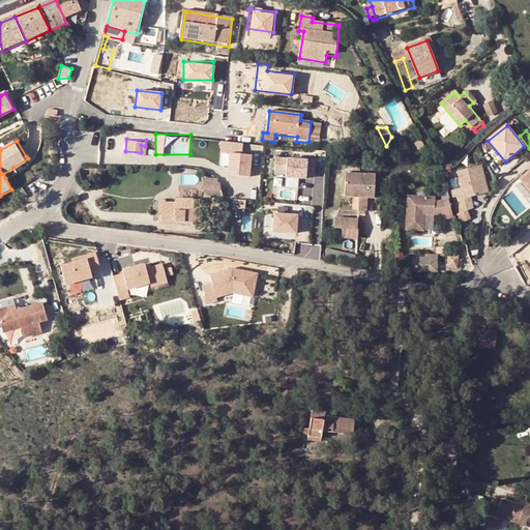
[(252,153),(252,143),(243,143),(243,152),(252,153)]
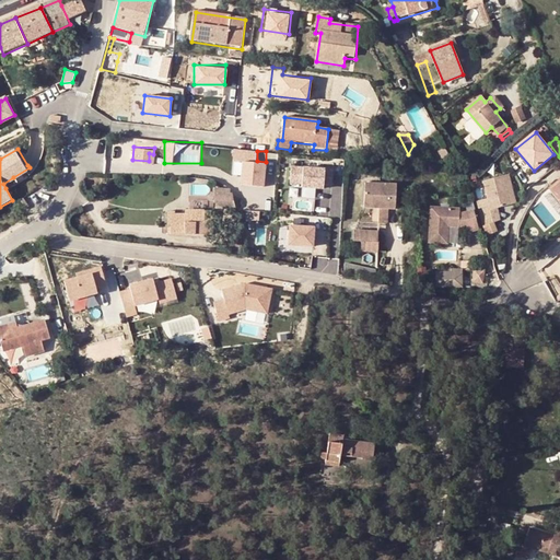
[(265,165),(243,163),(241,186),(264,188),(265,165)]
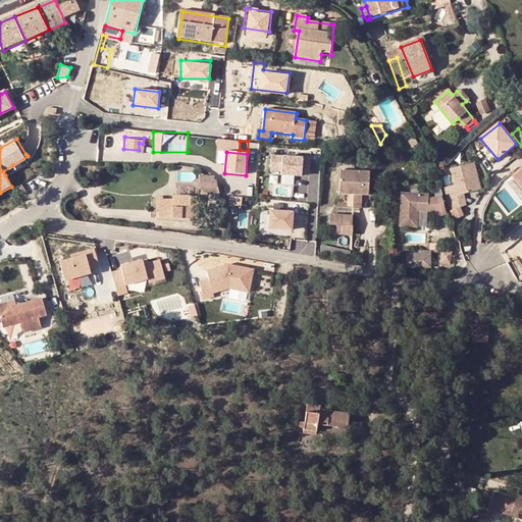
[(311,159),(271,156),(270,171),(281,172),(281,175),(302,176),(302,174),(309,174),(311,159)]
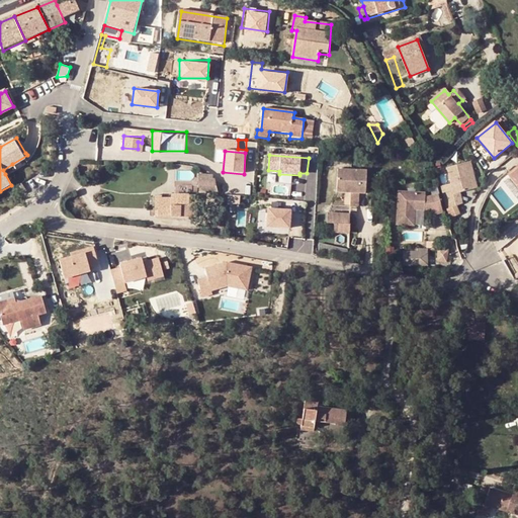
[(467,162),(473,189),(479,187),(472,160),(467,162)]
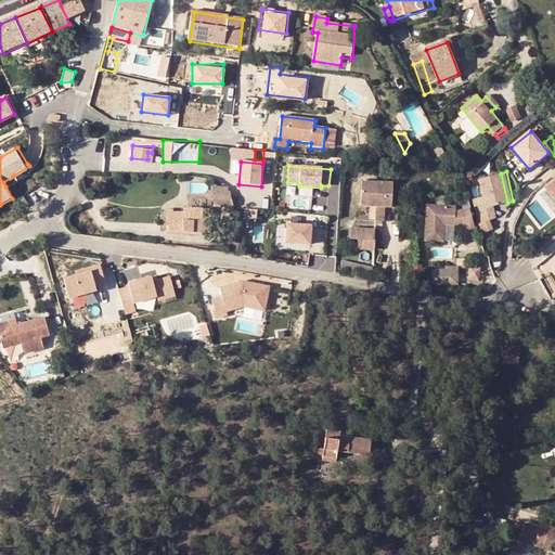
[(497,206),(507,203),(501,173),(481,178),(486,196),(489,208),(497,206)]
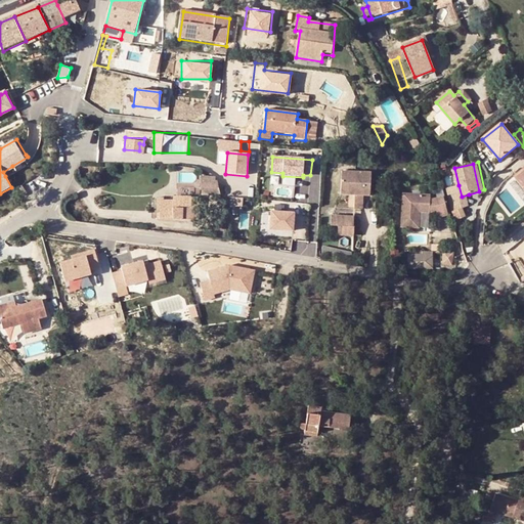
[(3,172),(5,176),(15,170),(12,166),(3,172)]
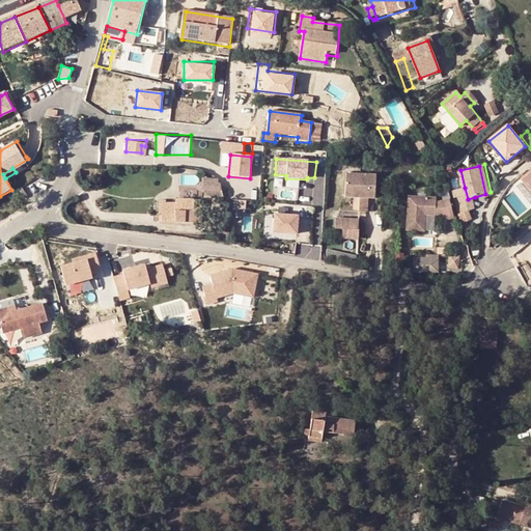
[(346,197),(359,198),(368,199),(374,199),(375,177),(347,174),(346,197)]
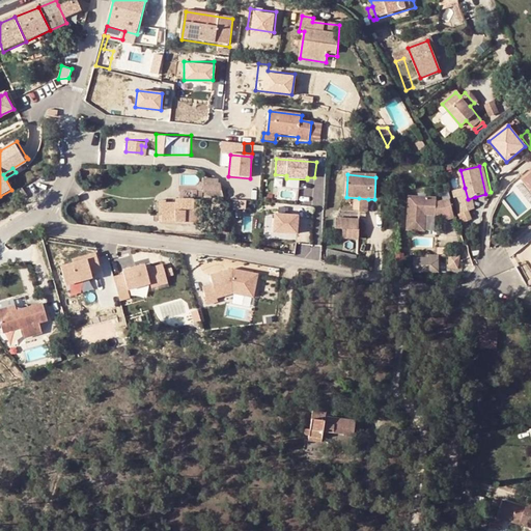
[(203,199),(218,199),(221,199),(221,184),(210,184),(203,184),(203,199)]
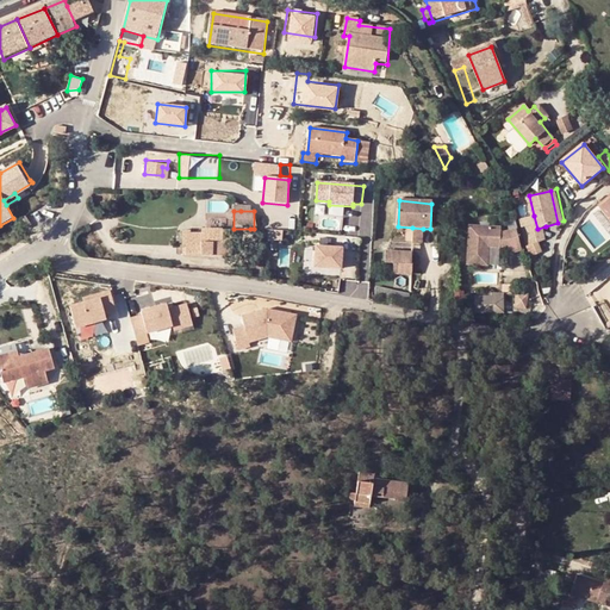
[(537,229),(534,216),(523,218),(529,243),(542,241),(549,238),(546,226),(537,229)]
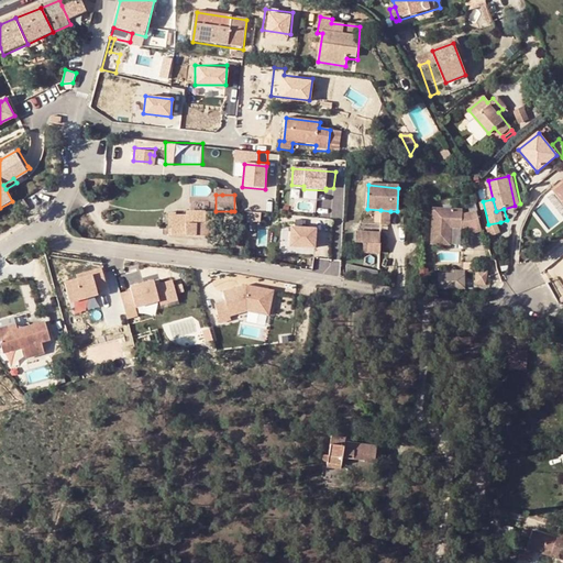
[(390,228),(390,211),(381,210),(381,227),(390,228)]
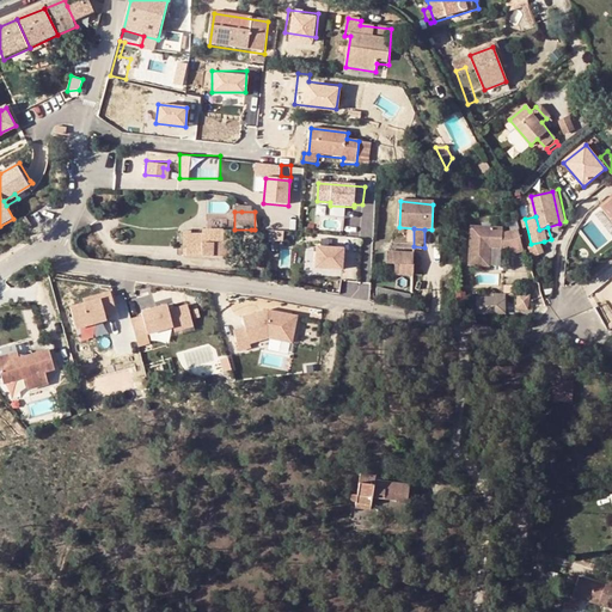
[(502,236),(502,231),(471,228),(469,267),(489,269),(490,250),(490,246),(501,246),(502,236)]
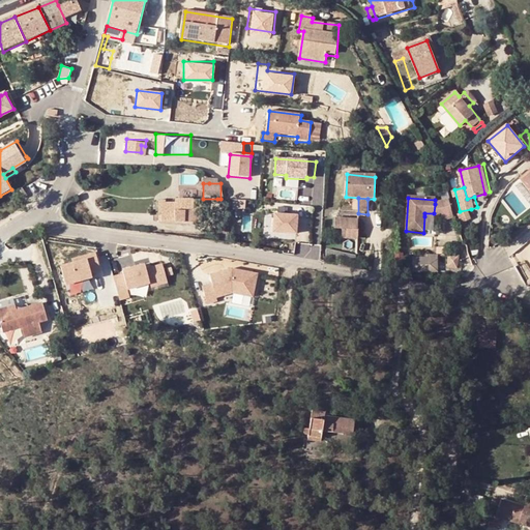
[(164,202),(153,202),(153,216),(158,216),(158,224),(198,223),(198,211),(196,211),(195,200),(180,200),(180,205),(164,205),(164,202)]
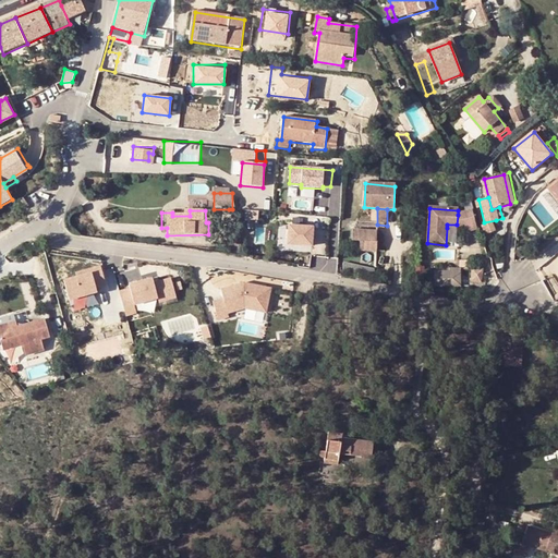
[(472,210),(458,215),(457,225),(457,228),(464,227),(466,233),(477,230),(472,210)]
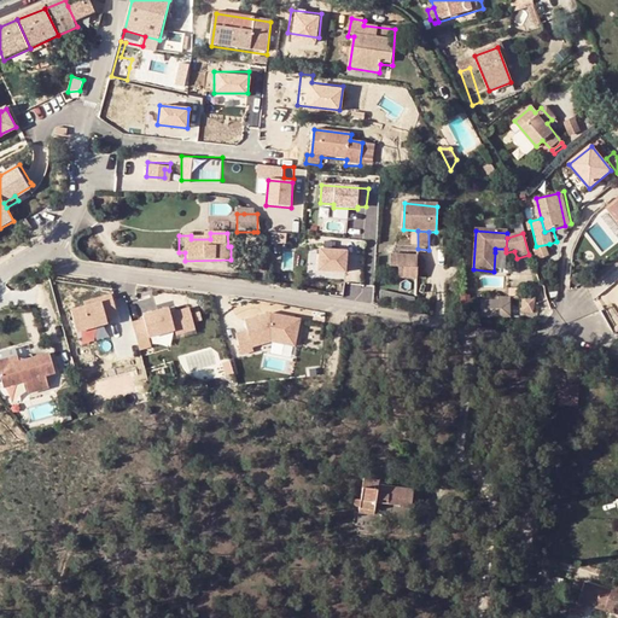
[(549,244),(537,248),(541,260),(553,255),(549,244)]
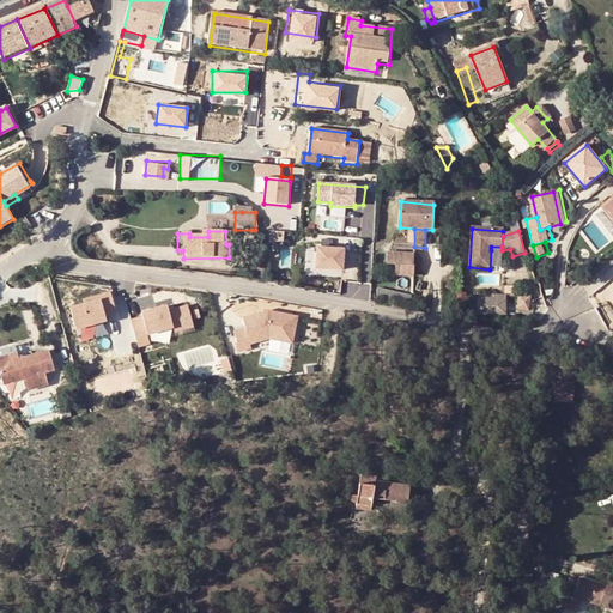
[(344,249),(317,248),(316,268),(343,271),(344,249)]
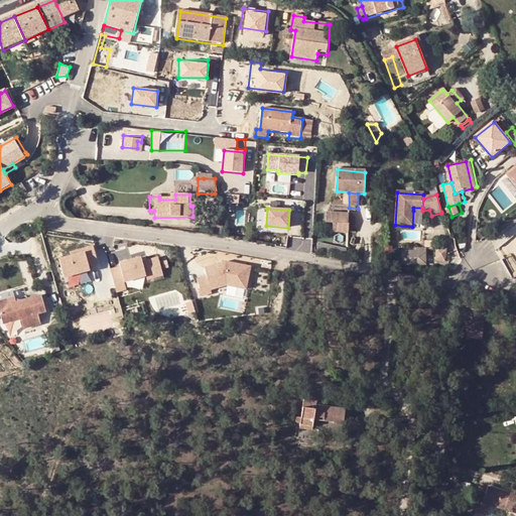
[(349,214),(327,213),(326,224),(334,224),(349,225),(349,214)]
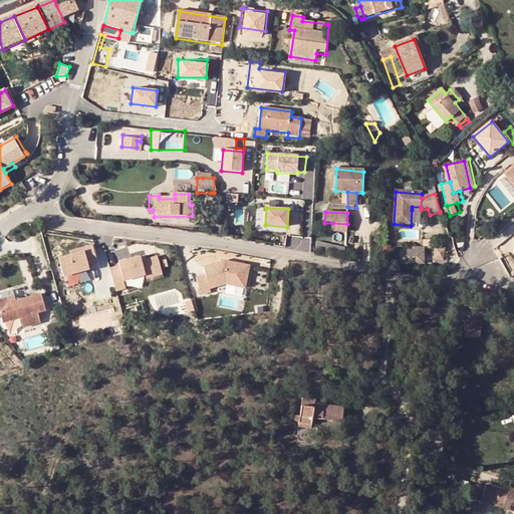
[(347,224),(332,223),(331,233),(346,234),(347,224)]
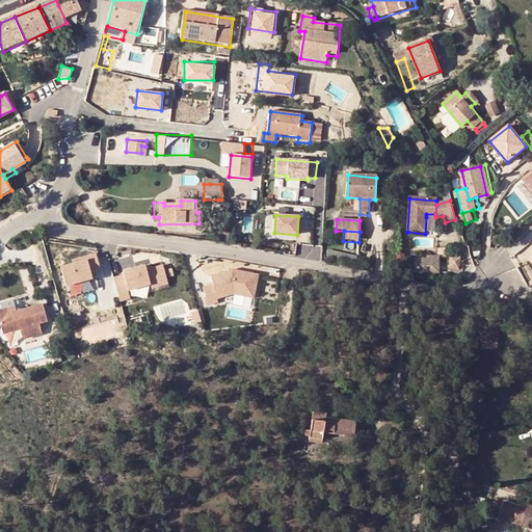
[(100,272),(95,255),(84,257),(85,261),(72,265),(59,268),(64,287),(90,278),(89,275),(100,272)]
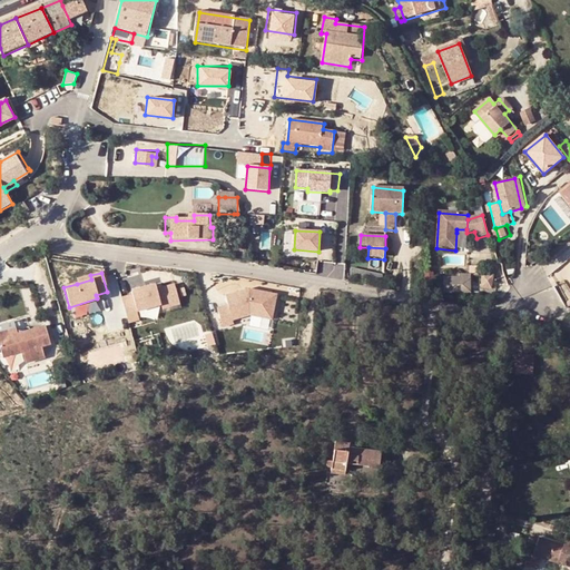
[(459,275),(459,278),(444,278),(444,294),(471,294),(471,275),(459,275)]
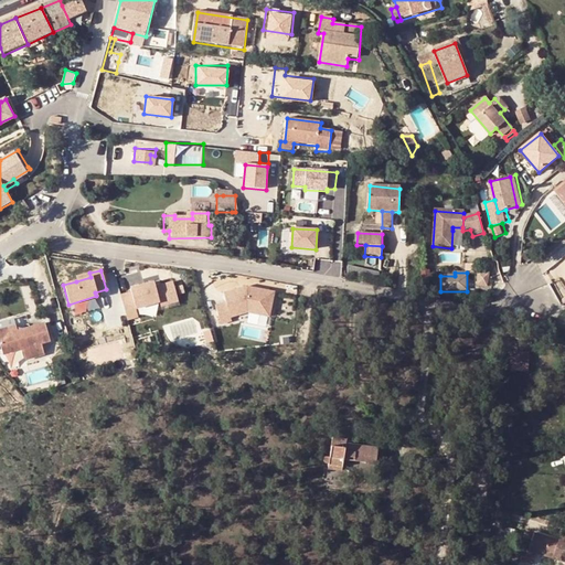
[(489,275),(478,274),(477,286),(471,286),(471,294),(488,295),(489,275)]
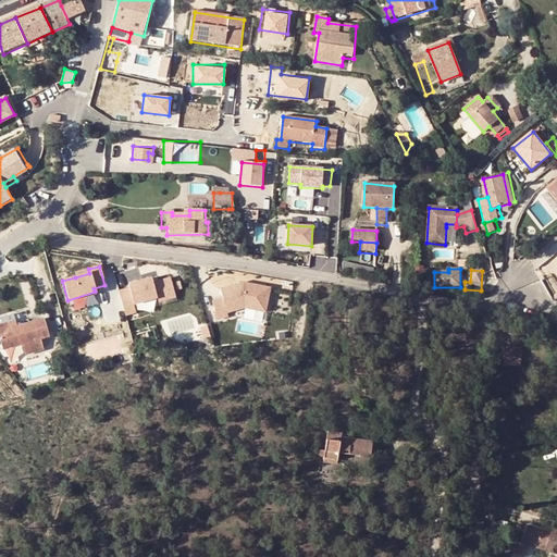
[(128,289),(118,292),(124,316),(135,312),(133,305),(156,298),(157,302),(174,297),(169,279),(152,284),(150,279),(127,285),(128,289)]
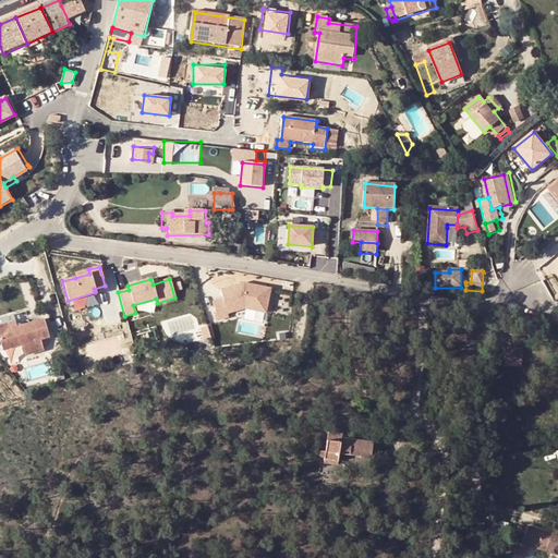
[(222,299),(211,301),(217,319),(228,317),(227,313),(243,307),(265,313),(270,289),(245,282),(219,289),(222,299)]
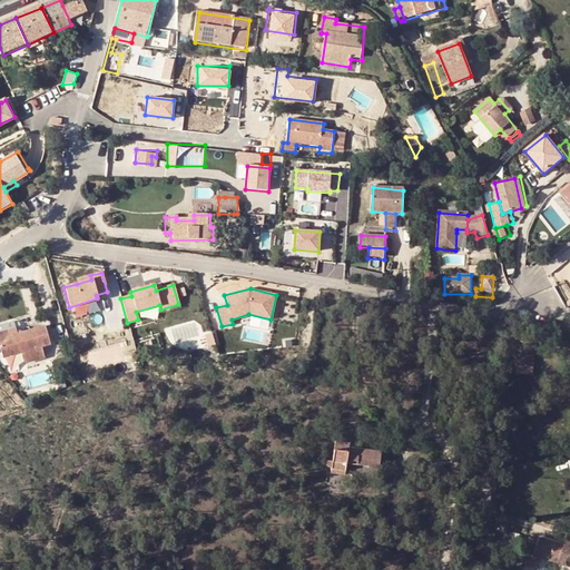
[(45,327),(17,334),(16,328),(0,332),(0,354),(1,360),(22,355),(25,364),(45,360),(41,347),(49,346),(45,327)]
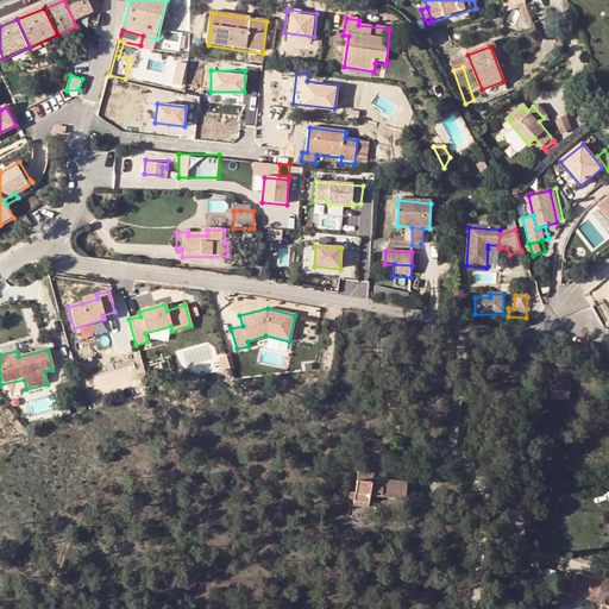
[(567,378),(551,380),(552,399),(569,397),(567,378)]
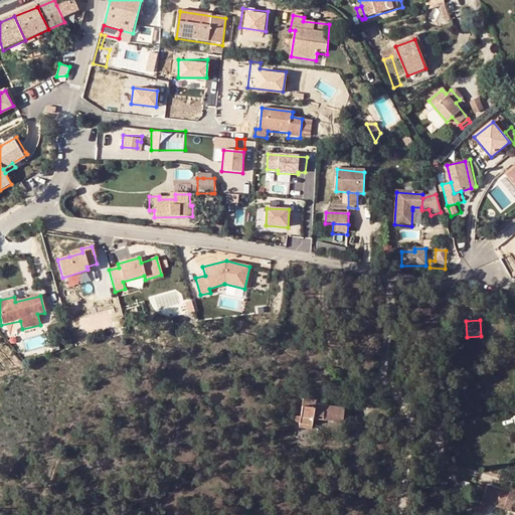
[(310,401),(310,396),(304,395),(301,417),(300,423),(313,425),(314,415),(343,419),(345,405),(327,403),(310,401)]
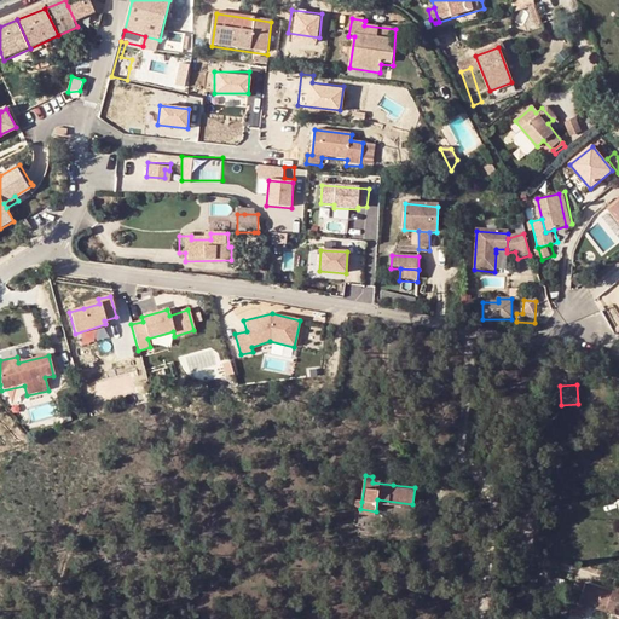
[(376,512),(411,515),(412,504),(377,499),(376,512)]
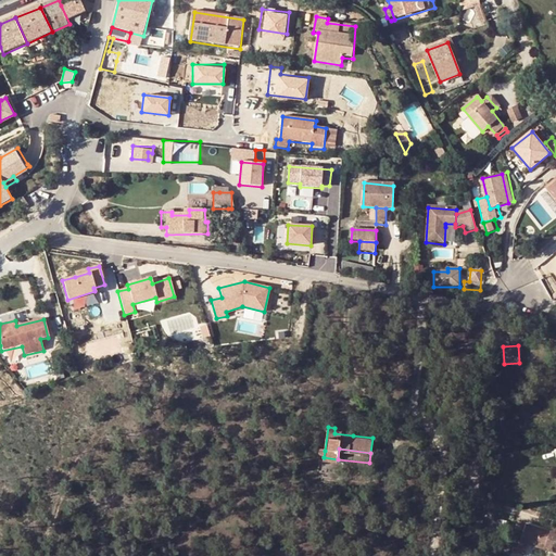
[(555,513),(553,513),(550,523),(525,517),(520,534),(516,532),(512,545),(523,548),(527,535),(555,544),(555,543),(555,513)]
